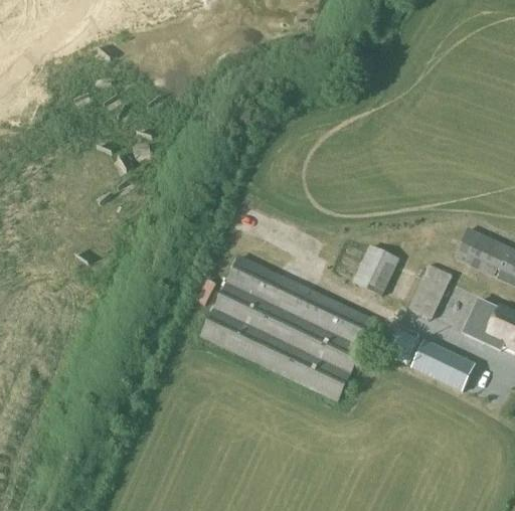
[(514,247),(468,226),(453,257),(514,285),(514,247)]
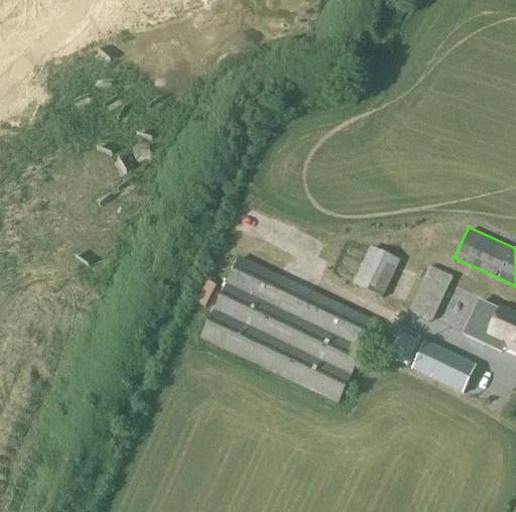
[(353,282),(383,295),(400,258),(370,244),(353,282)]
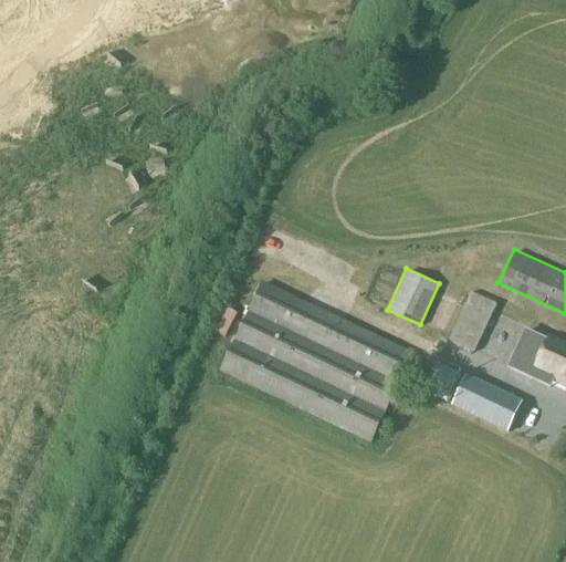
[(219,368),(371,440),(412,352),(262,279),(219,368)]
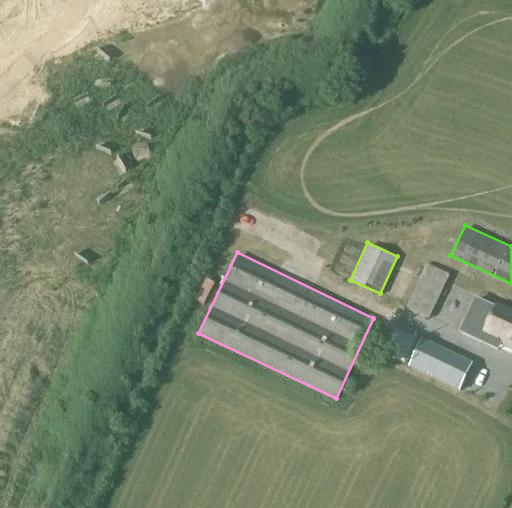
[(406,305),(429,316),(450,273),(426,262),(406,305)]
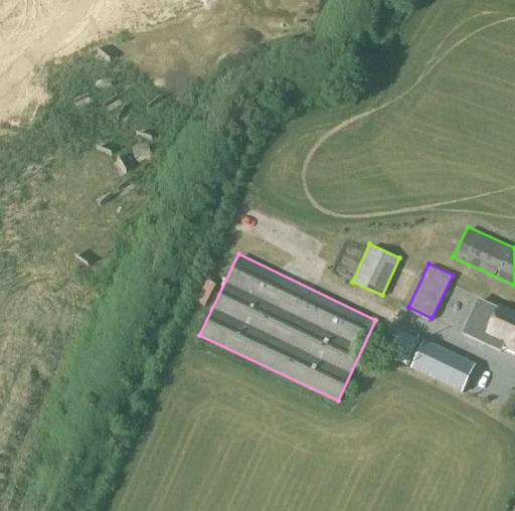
[(479,298),(463,331),(485,341),(487,336),(514,348),(514,313),(500,306),(499,308),(479,298)]
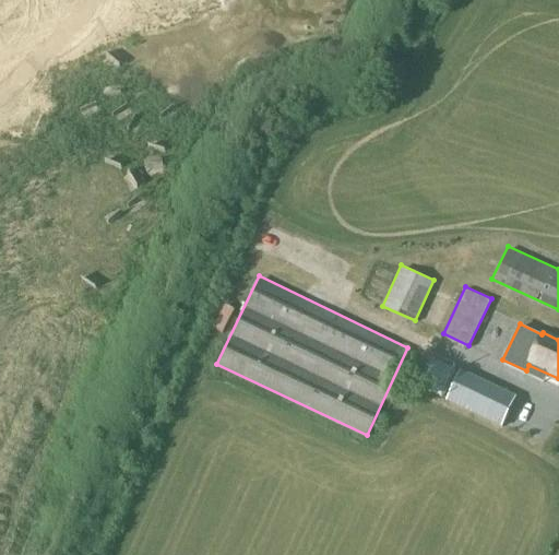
[(413,384),(442,397),(455,368),(427,353),(413,384)]
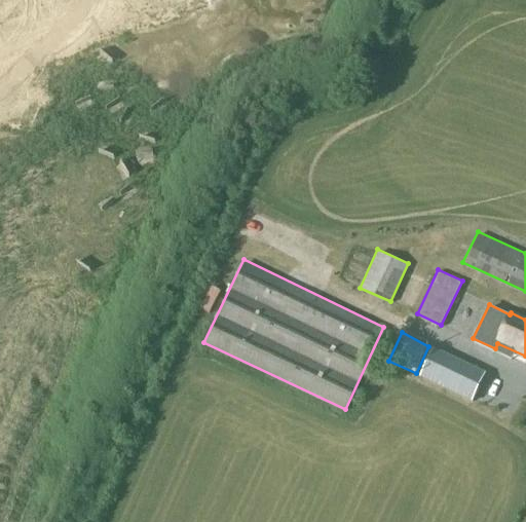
[(473,399),(485,372),(433,347),(420,374),(473,399)]
